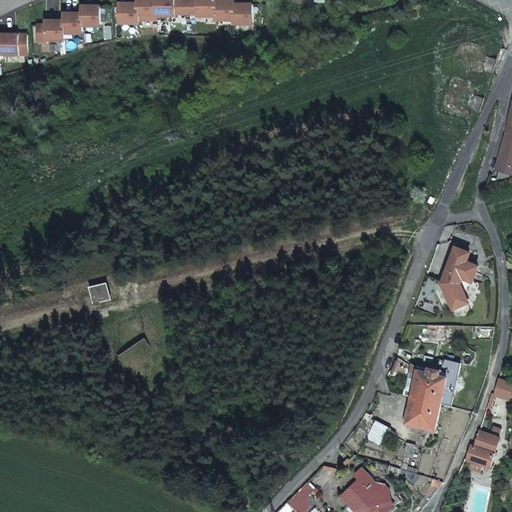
[(237,24),(255,24),(256,5),(239,4),(238,0),(224,0),(201,0),(201,1),(179,0),(178,0),(140,0),(140,3),(123,3),(123,22),(141,23),(141,19),(159,19),(160,16),(178,16),(178,11),(185,11),(185,13),(192,13),(193,11),(200,11),(200,16),(218,16),(218,20),(236,20),(237,24)]
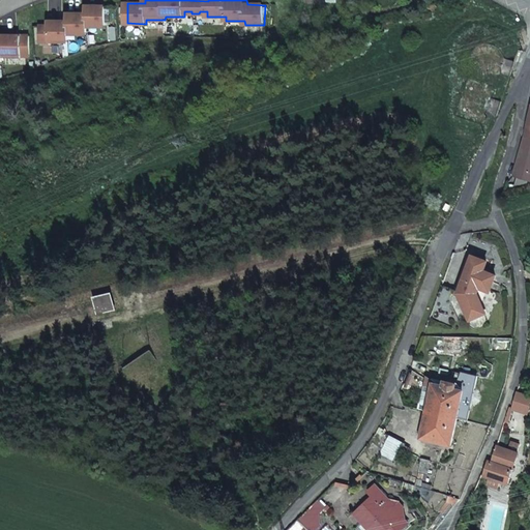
[(108,26),(108,5),(88,5),(88,12),(69,12),(69,20),(51,20),(50,25),(41,25),(41,41),(70,41),(70,34),(89,33),(90,26),(108,26)]
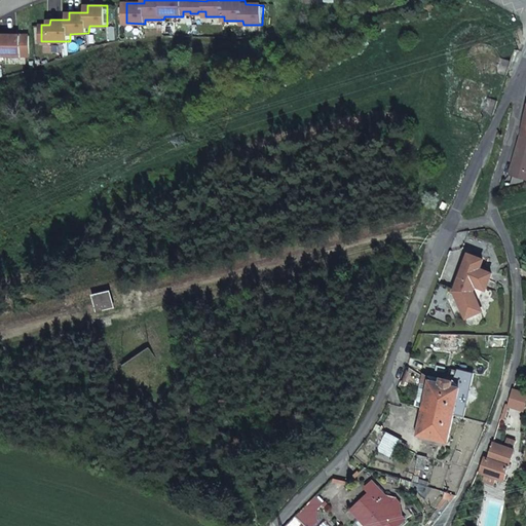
[(0,53),(25,54),(25,34),(3,34),(3,41),(0,41),(0,53)]
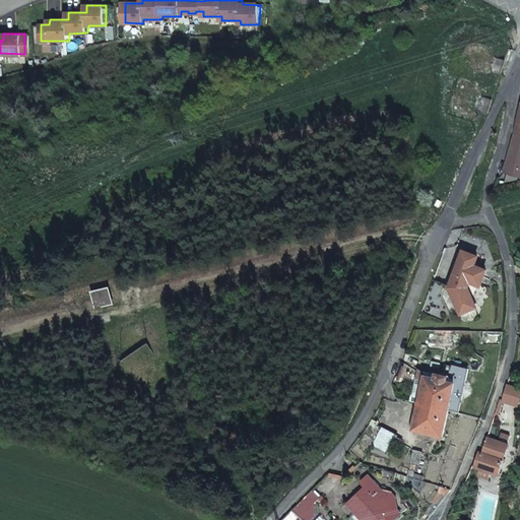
[(502,75),(506,61),(496,57),(494,52),(490,47),(484,44),(477,44),(472,46),(467,50),(465,56),(464,62),(466,68),(470,73),(475,75),(481,76),(488,74),(493,71),(502,75)]
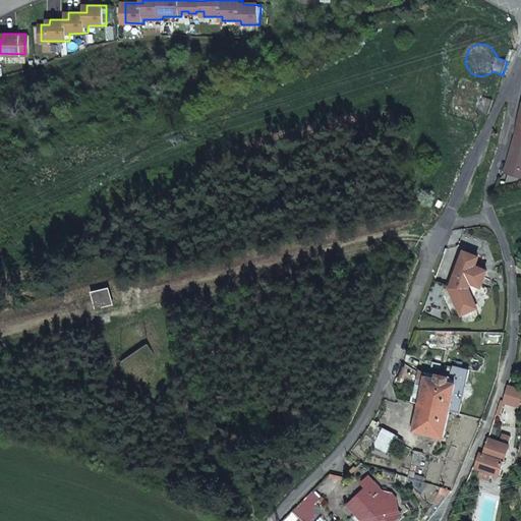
[(463,78),(449,115),(475,120),(478,113),(488,116),(493,103),(483,100),(488,89),(463,78)]
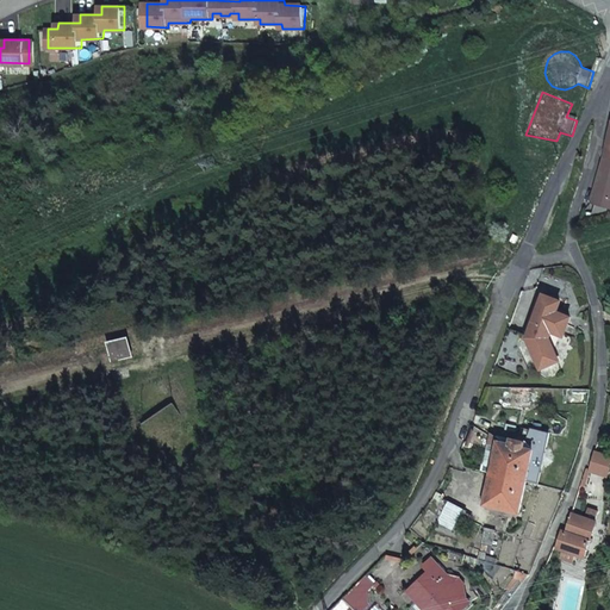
[(609,160),(605,159),(596,194),(609,198),(609,160)]
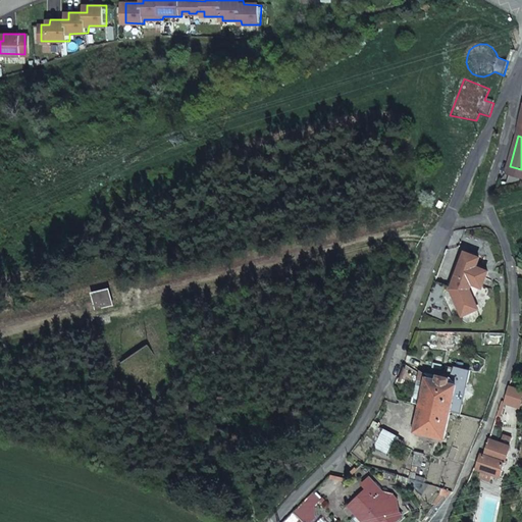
[(449,290),(457,310),(460,316),(472,309),(475,307),(471,296),(467,298),(464,291),(469,280),(480,284),(486,268),(480,266),(473,263),(477,254),(467,250),(463,248),(451,284),(449,290)]
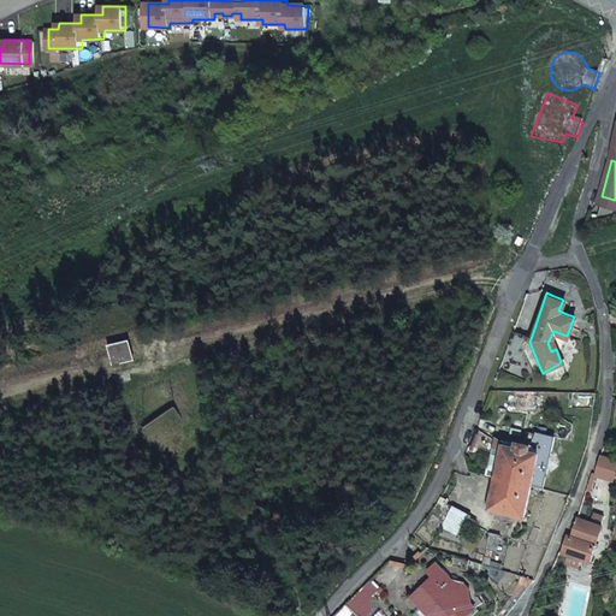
[(520,355),(526,337),(511,332),(504,350),(520,355)]
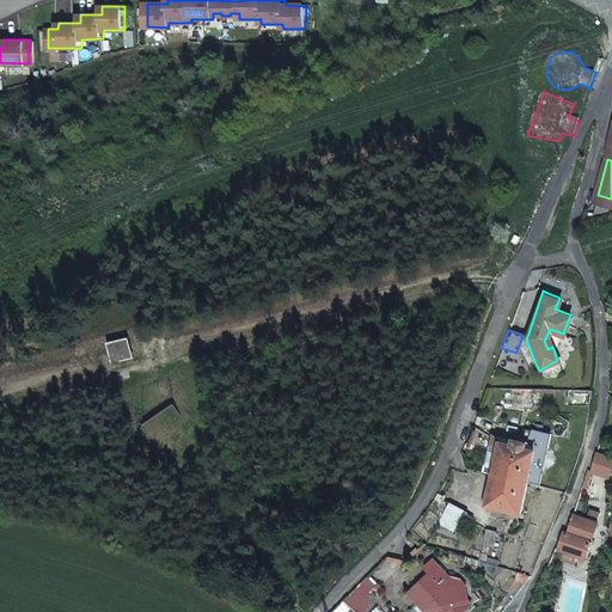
[(129,337),(111,342),(115,360),(133,355),(129,337)]
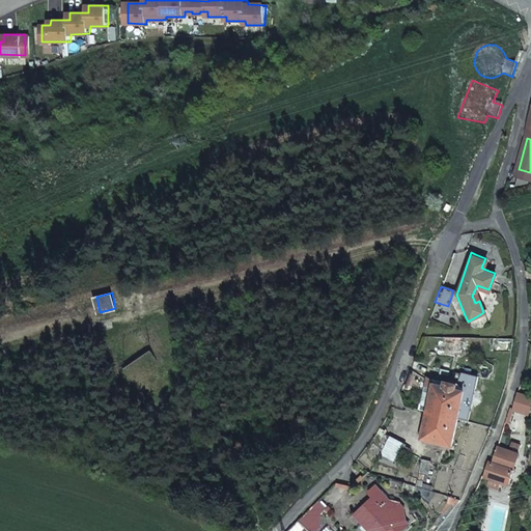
[(496,351),(513,350),(513,344),(514,337),(495,338),(496,351)]
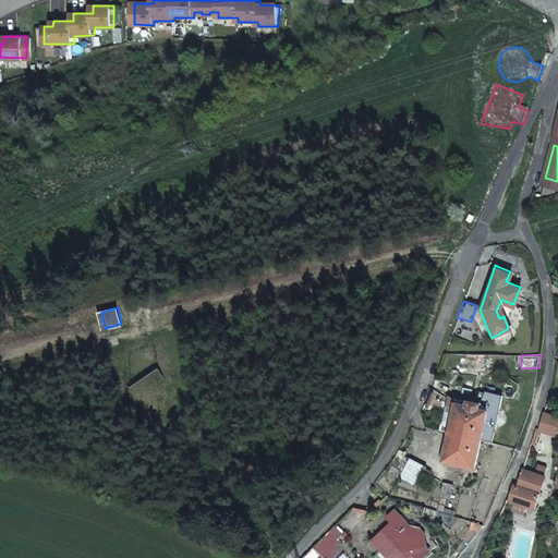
[(478,439),(489,440),(500,397),(483,392),(478,410),(453,403),(448,423),(452,423),(446,444),(443,443),(438,460),(470,468),(478,439)]
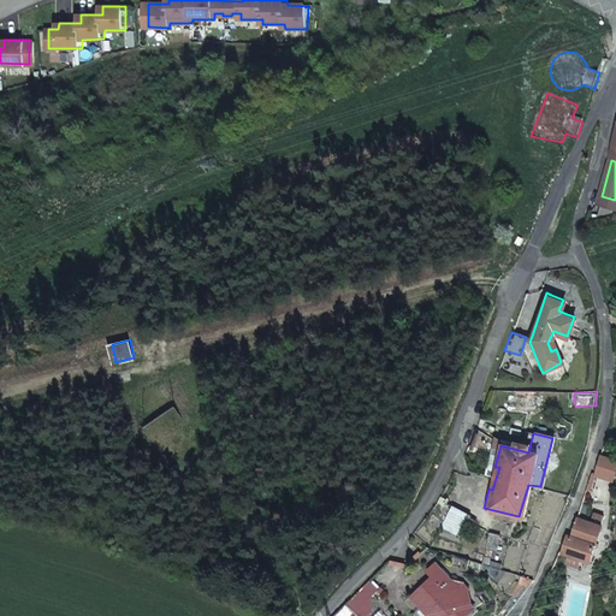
[(615,457),(602,456),(598,479),(615,480),(615,457)]
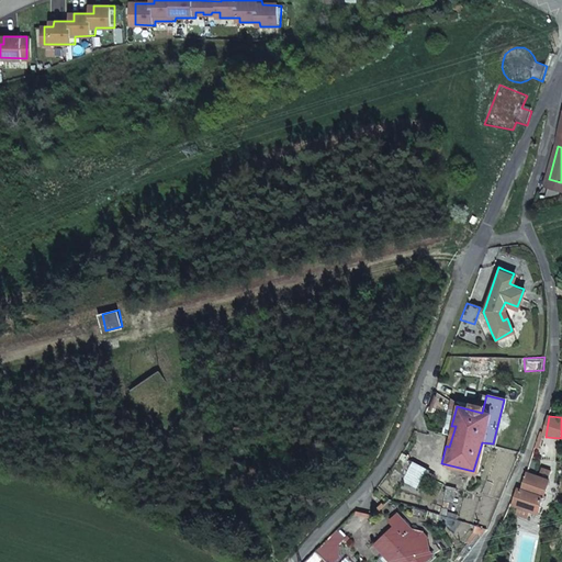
[(547,440),(544,445),(543,444),(539,453),(551,459),(558,445),(547,440)]
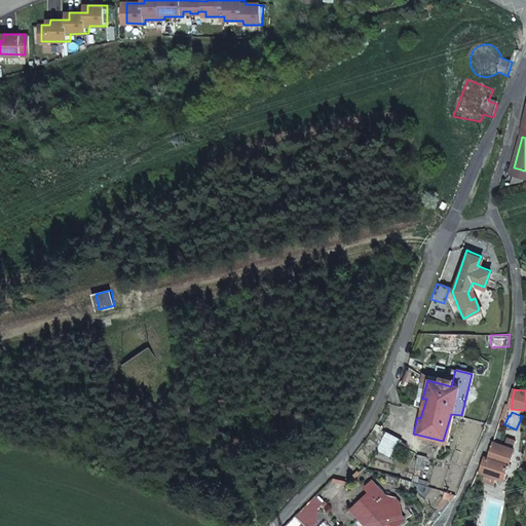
[(388,434),(379,451),(390,456),(399,439),(388,434)]
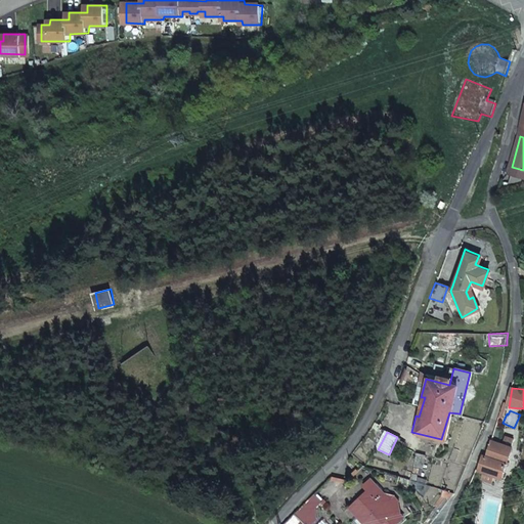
[(482,452),(476,467),(484,469),(494,473),(503,477),(514,445),(492,439),(486,453),(482,452)]
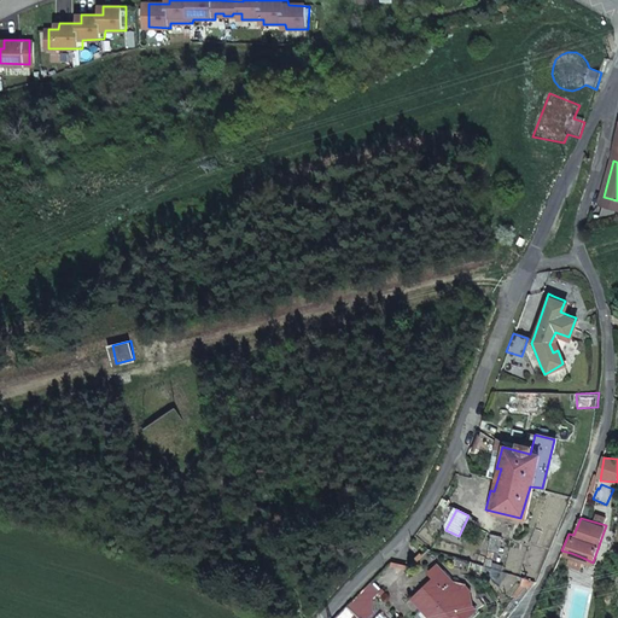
[(503,538),(493,536),(489,551),(494,553),(493,559),(497,560),(503,538)]
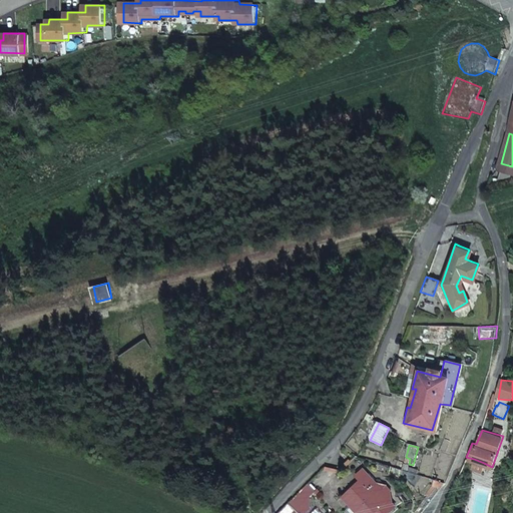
[(481,471),(484,463),(474,459),(471,467),(481,471)]
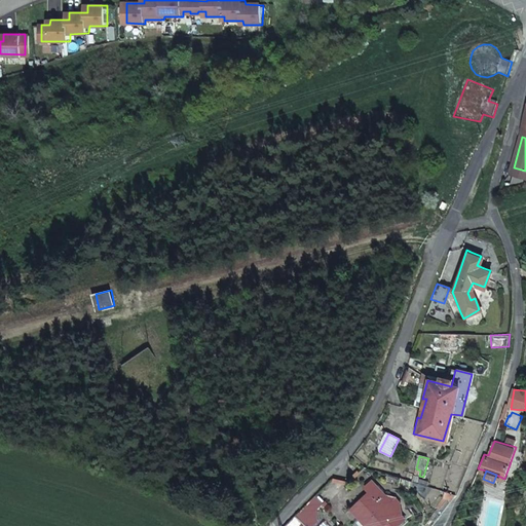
[(351,510),(367,525),(377,525),(395,510),(387,501),(395,494),(380,492),(379,494),(368,482),(361,488),(367,495),(351,510)]
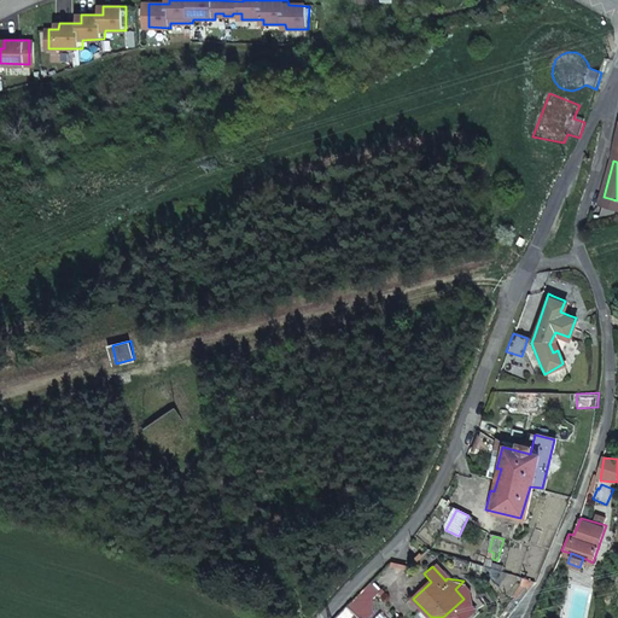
[(368,617),(375,612),(368,605),(380,592),(369,581),(353,598),(333,617),(368,617)]
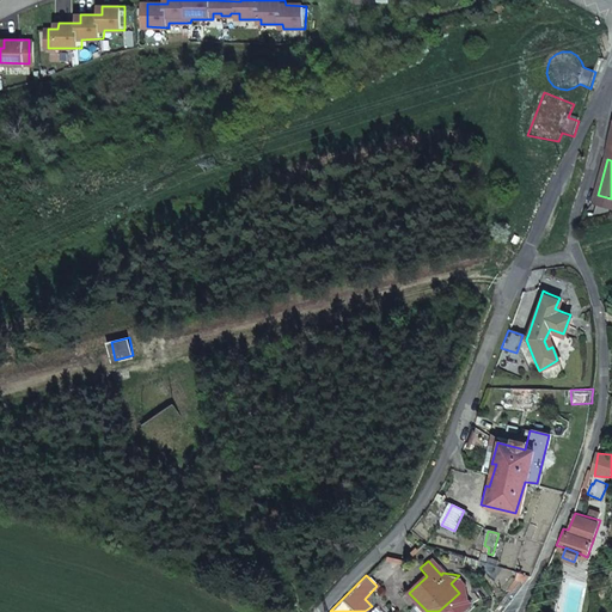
[(397,611),(385,600),(374,611),(397,611)]
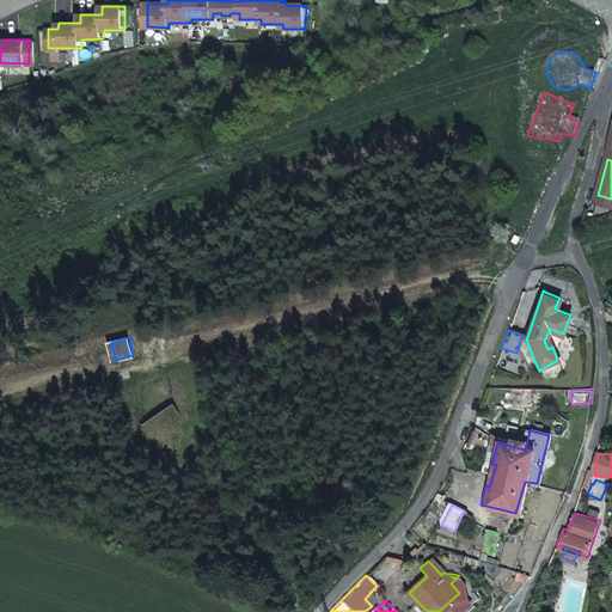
All buildings are outlined.
